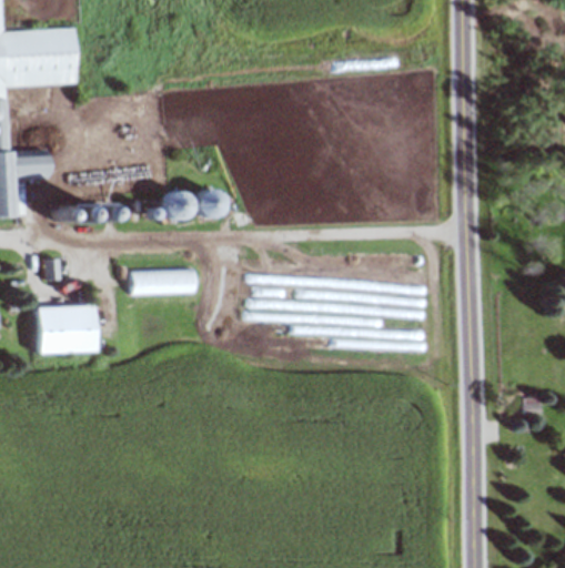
[(0,0),(0,215),(28,215),(27,179),(50,179),(49,150),(11,151),(9,87),(78,83),(76,29),(3,31),(1,0),(0,0)]
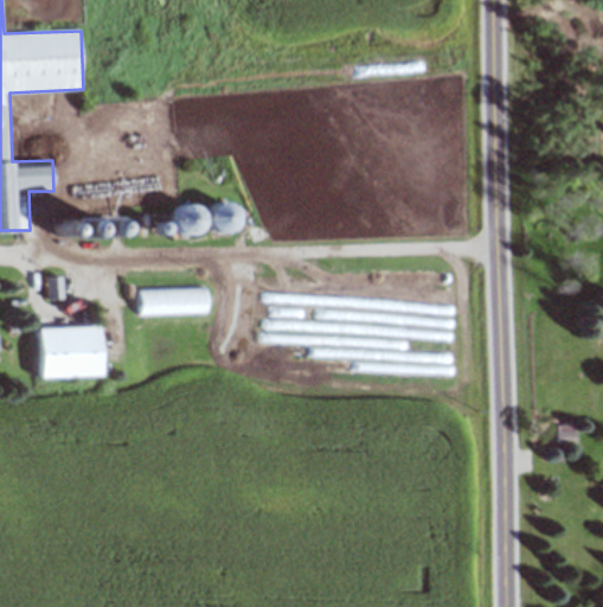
[(245,219),(228,200),(207,217),(225,237),(245,219)]
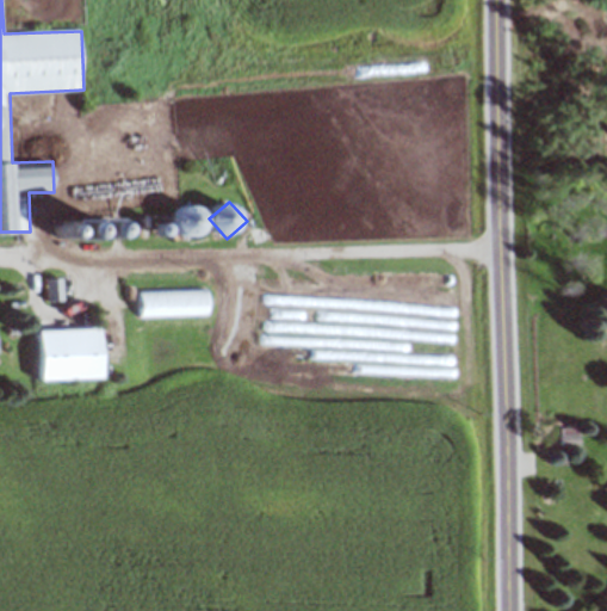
[(180,236),(208,234),(205,207),(178,209),(180,236)]
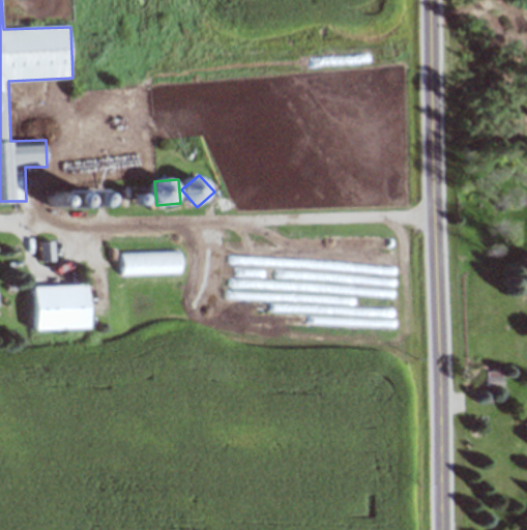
[(57,261),(57,241),(42,241),(42,261),(57,261)]
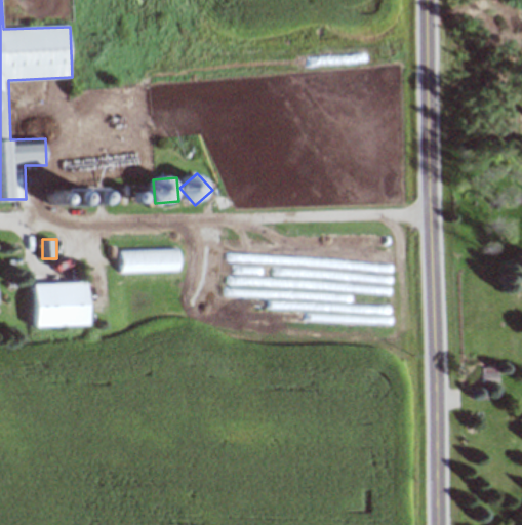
[(182,274),(182,250),(123,250),(123,274),(182,274)]
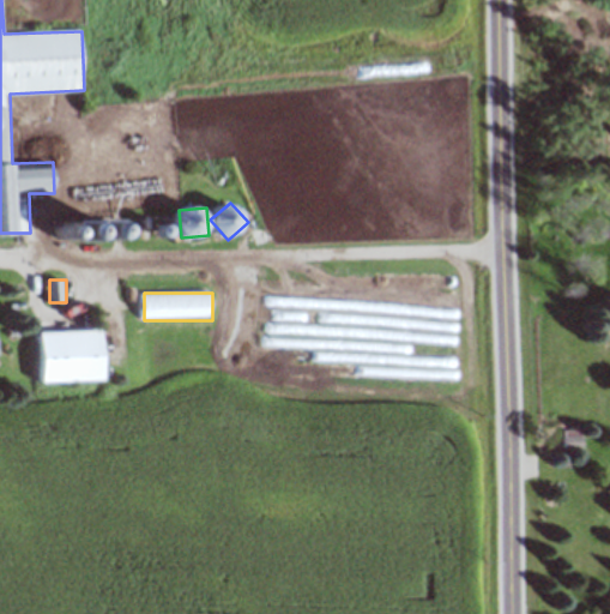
[(103,380),(103,330),(41,331),(42,381),(103,380)]
